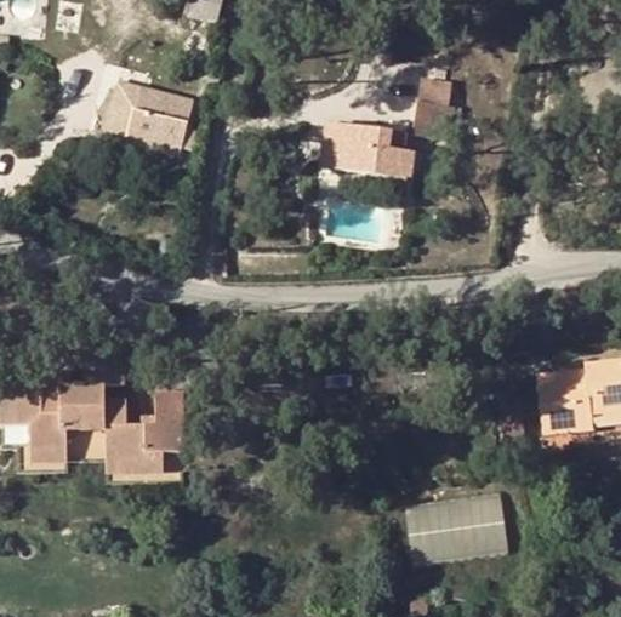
[(209,36),(215,0),(194,0),(189,32),(209,36)]
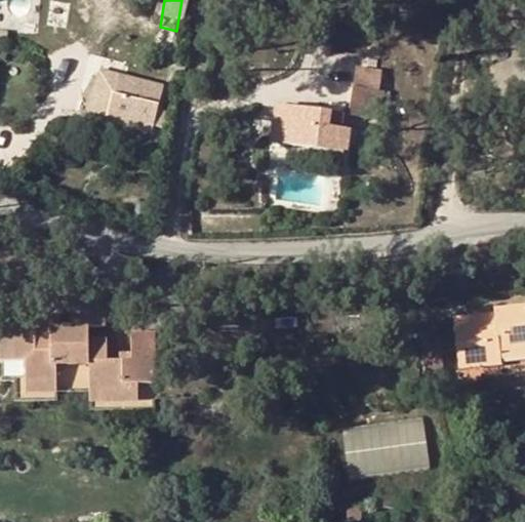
[(385,88),(355,85),(351,113),(371,115),(372,105),(382,106),(385,88)]
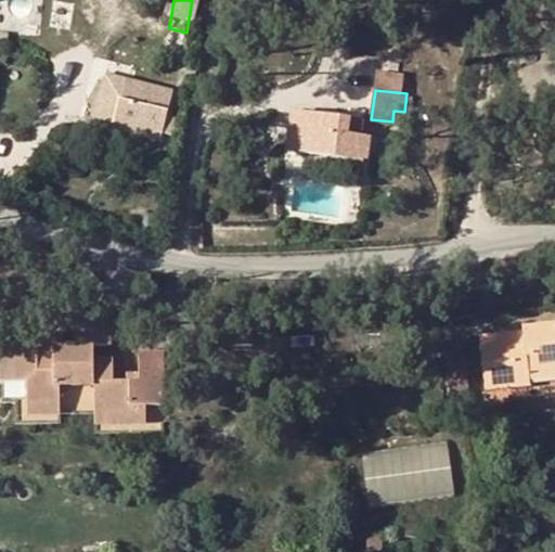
[(115,118),(121,95),(108,91),(102,115),(115,118)]
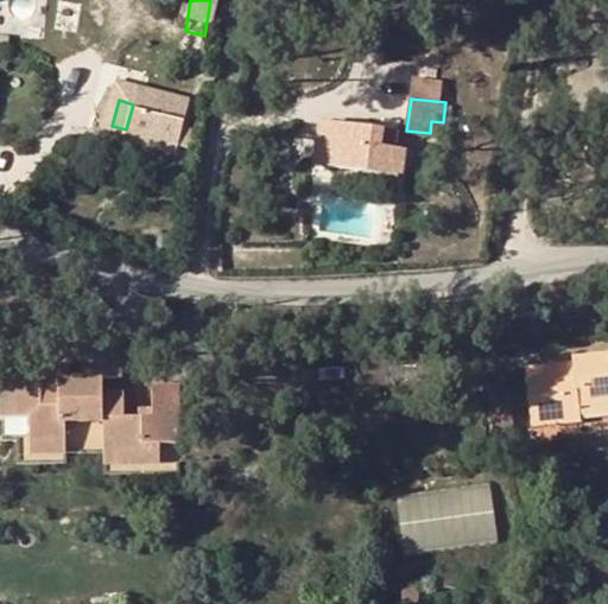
[(133,105),(126,129),(124,135),(154,145),(159,128),(179,134),(184,120),(133,105)]
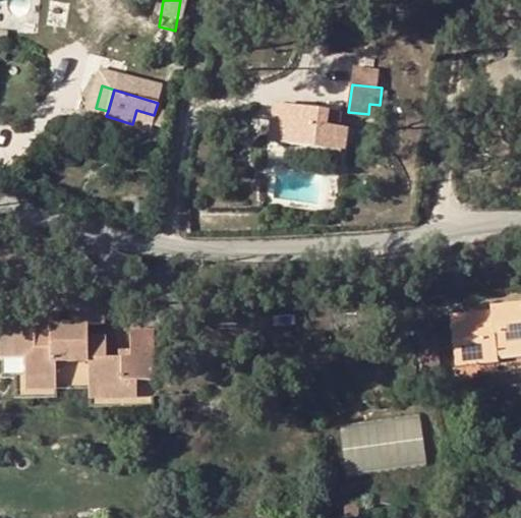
[(273,141),(284,142),(288,105),(289,103),(283,102),(282,109),(278,108),(273,141)]
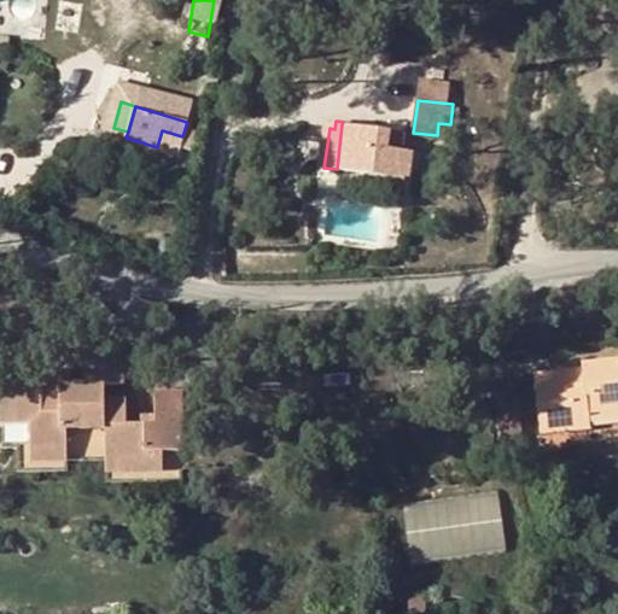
[(342,124),(337,169),(410,179),(414,151),(406,150),(407,132),(342,124)]
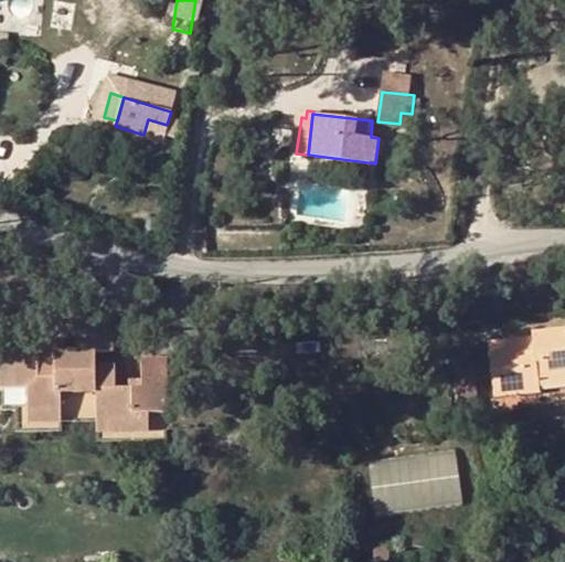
[(130,410),(164,410),(163,356),(140,354),(141,377),(141,384),(128,384),(114,385),(114,362),(94,362),(94,347),(109,347),(108,313),(78,313),(78,345),(62,346),(53,345),(53,357),(36,357),(36,346),(13,346),(14,386),(25,386),(25,405),(59,405),(59,389),(96,389),(96,413),(108,412),(108,417),(131,416),(130,410)]
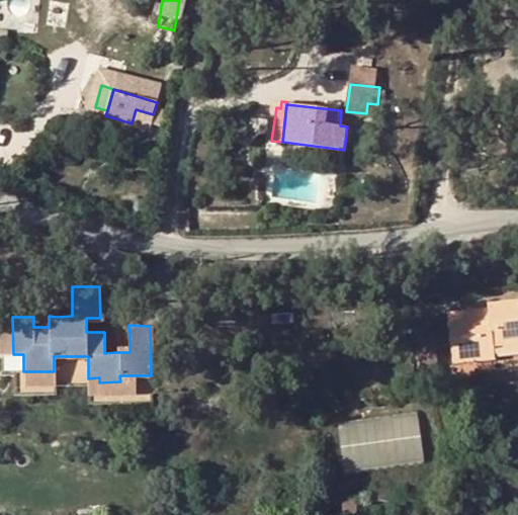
[(452,362),(517,354),(517,298),(487,302),(487,307),(446,311),(448,330),(452,362)]
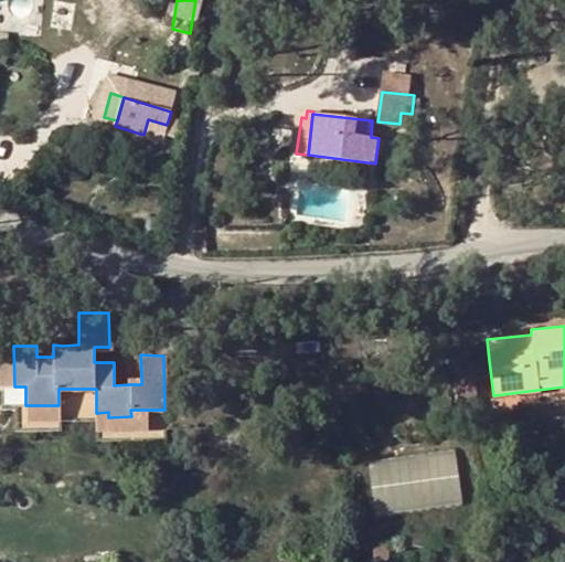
[(53,345),(62,346),(61,335),(36,335),(36,346),(36,357),(53,357),(53,345)]
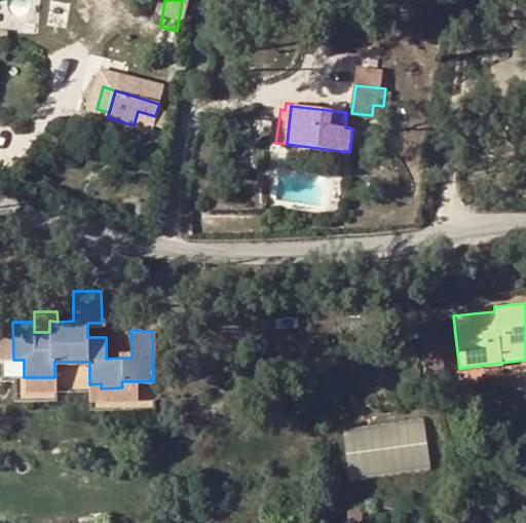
[(12,322),(0,322),(0,360),(13,360),(12,322)]
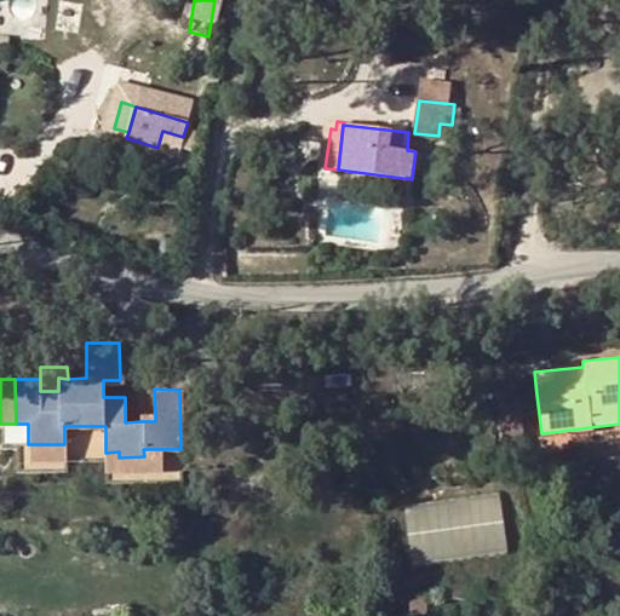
[(522,433),(520,407),(500,408),(503,436),(522,433)]
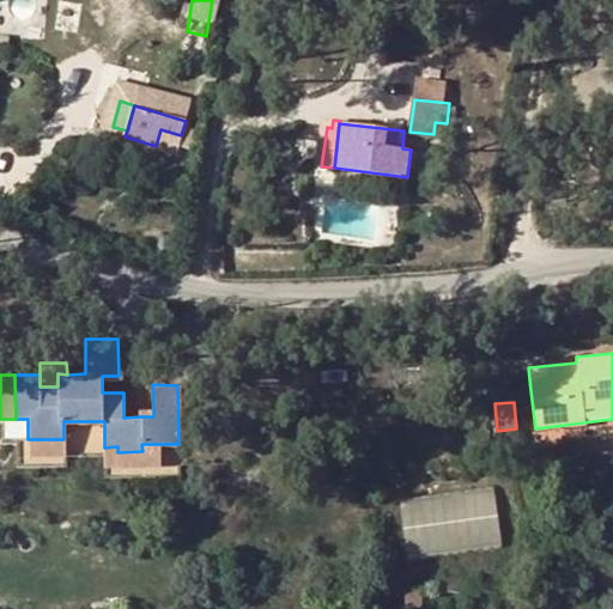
[(28,439),(29,451),(65,451),(64,439),(28,439)]
